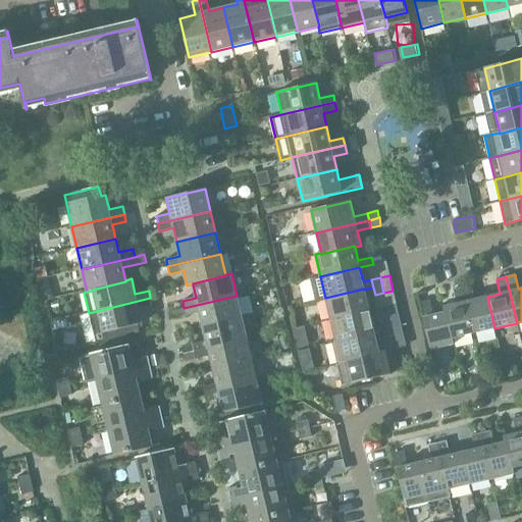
[(471,284),(462,288),(473,333),(494,328),(487,297),(475,300),(471,284)]
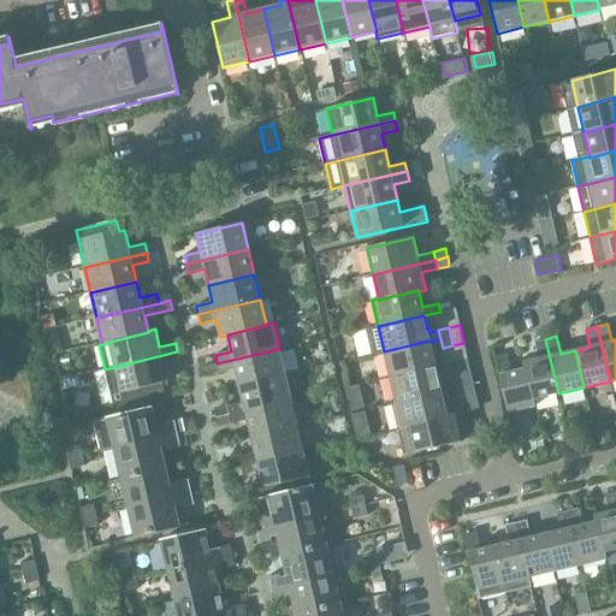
[(522,362),(525,369),(526,369),(533,400),(534,400),(558,394),(545,339),(534,342),(538,359),(522,362)]
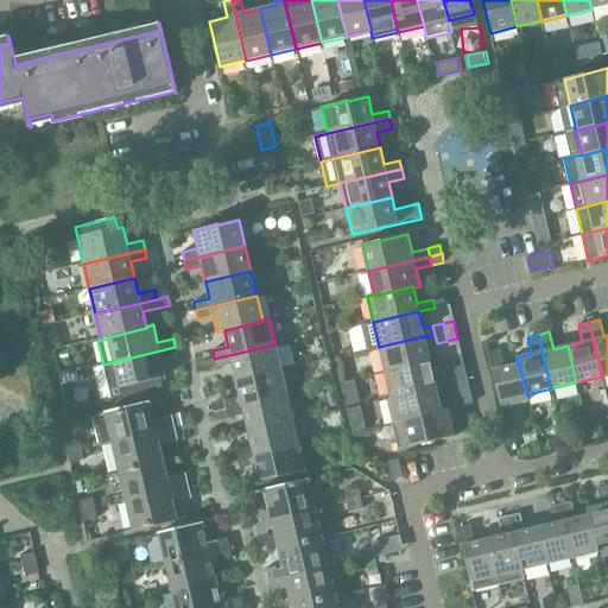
[(379,347),(385,372),(430,361),(424,337),(424,336),(379,347)]
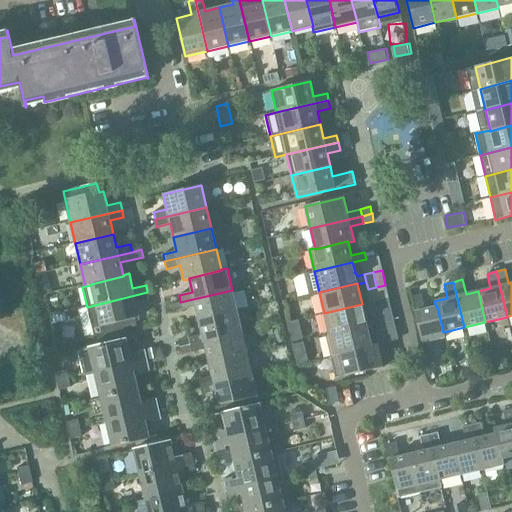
[(195,306),(199,320),(237,311),(232,290),(180,302),(182,309),(195,306)]
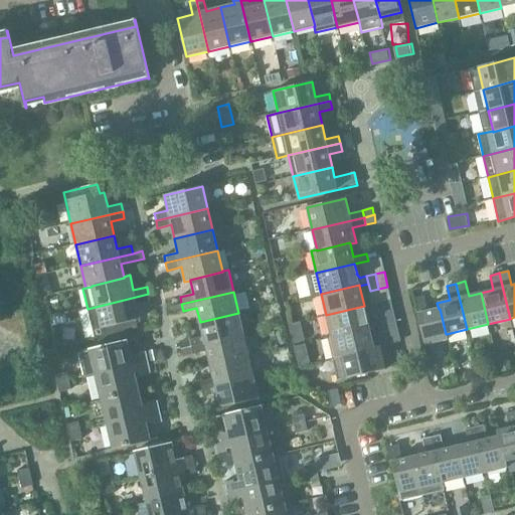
[(148,294),(88,309),(95,338),(138,328),(136,321),(140,320),(137,305),(150,302),(148,294)]
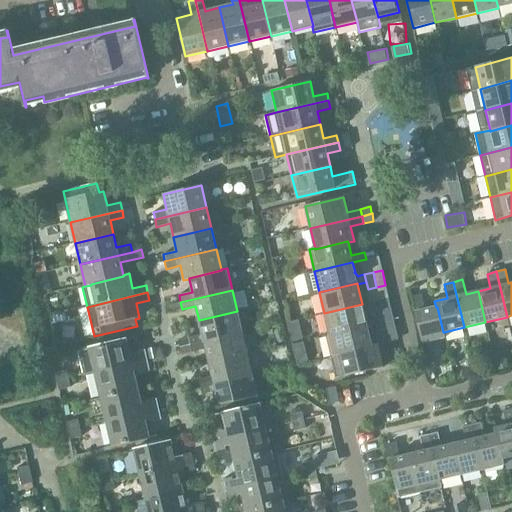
[(437,307),(436,307),(425,309),(421,295),(412,297),(414,307),(422,343),(445,338),(444,332),(443,332),(437,307)]
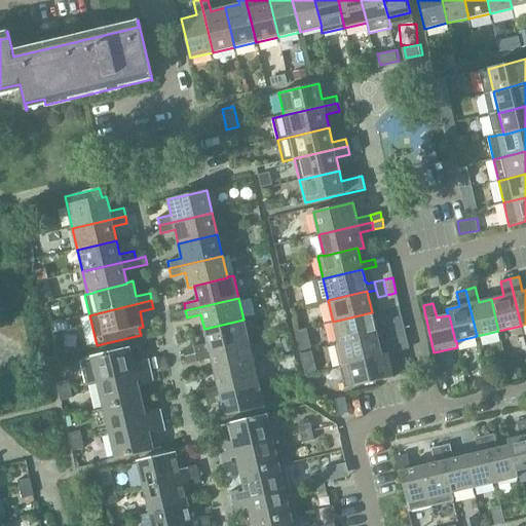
[(333,322),(338,343),(377,334),(372,312),(333,322)]
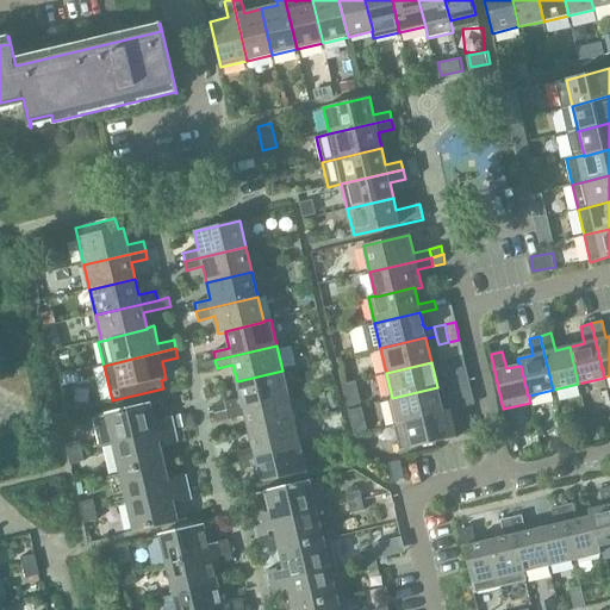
[(225,403),(226,411),(288,397),(282,371),(237,381),(241,398),(225,403)]
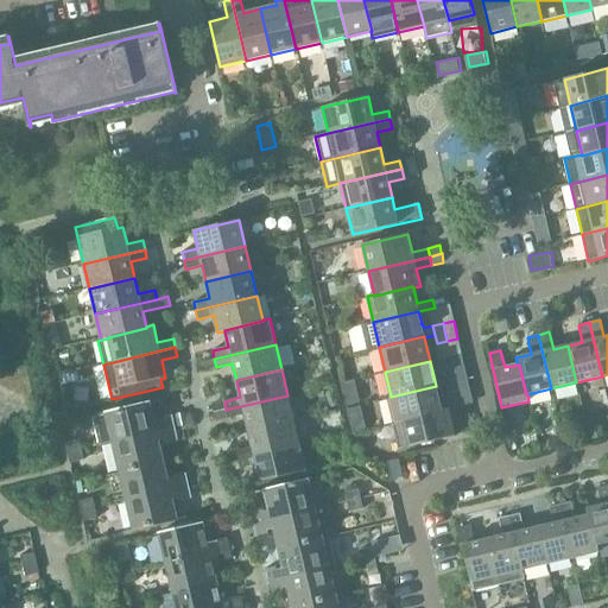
[(466,371),(455,373),(458,391),(469,388),(466,371)]
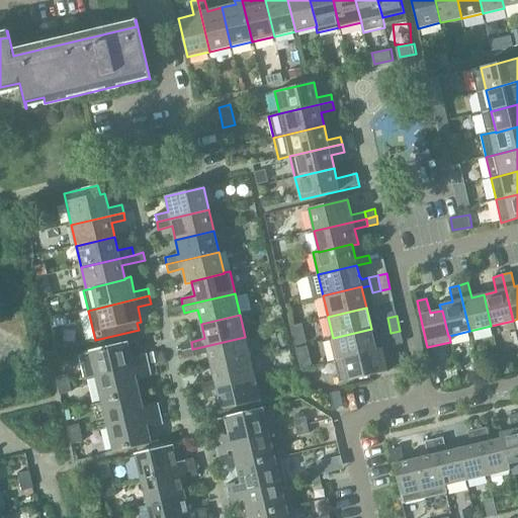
[(391,333),(387,318),(378,320),(382,335),(391,333)]
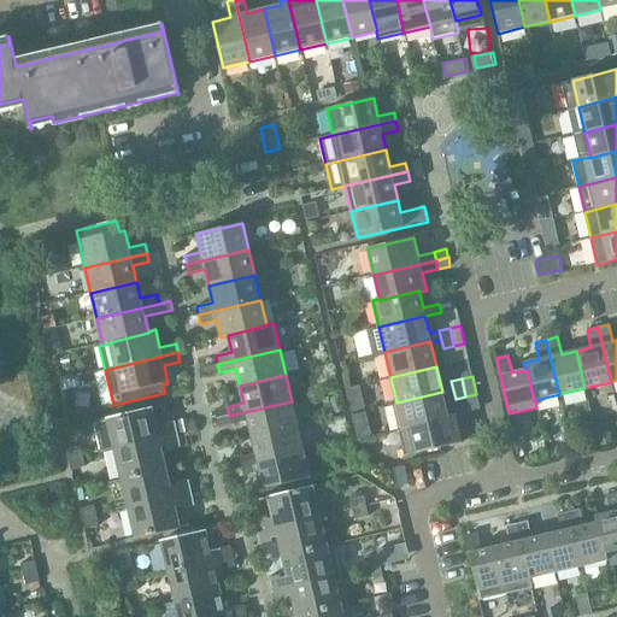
[(397,403),(403,430),(410,428),(410,427),(448,417),(448,416),(442,392),(397,403)]
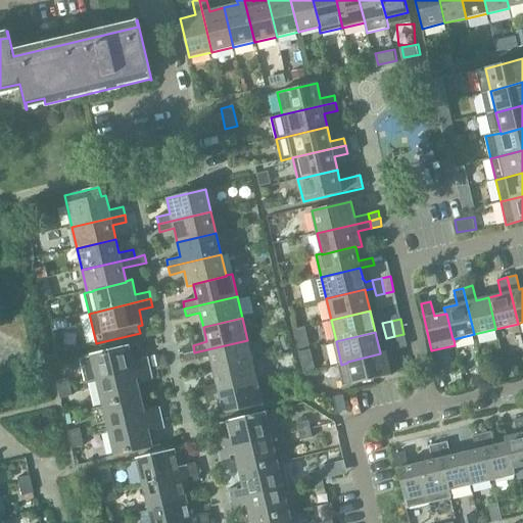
[(209,357),(214,371),(252,362),(247,340),(194,352),(196,360),(209,357)]
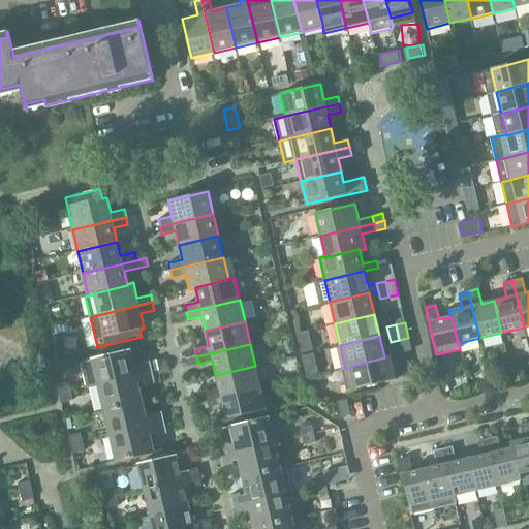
[(87,387),(97,385),(152,372),(150,361),(133,365),(129,350),(81,362),(87,387)]
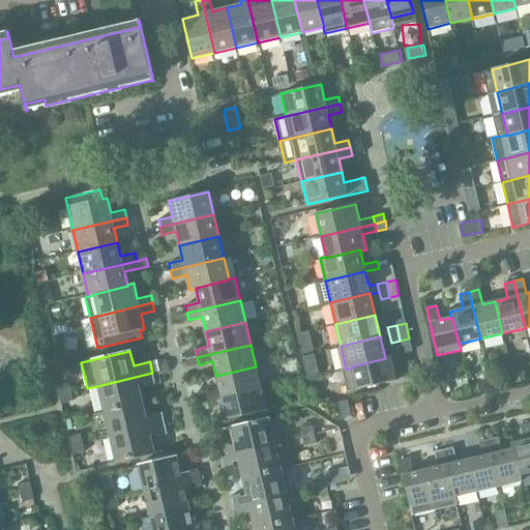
[(310,374),(320,372),(315,352),(304,354),(310,374)]
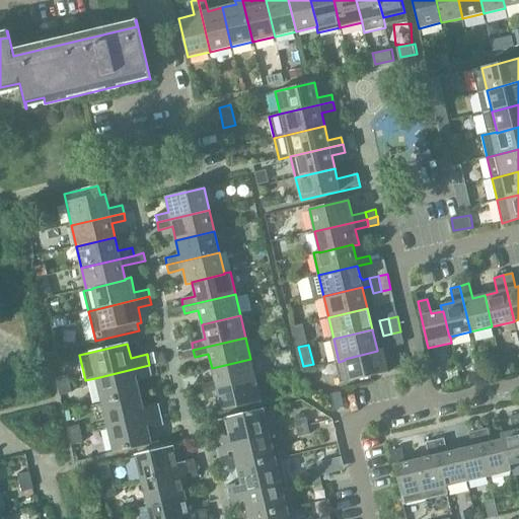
[(339,362),(335,363),(340,384),(388,372),(401,368),(400,361),(386,364),(383,349),(377,350),(377,351),(345,359),(345,360),(339,362)]
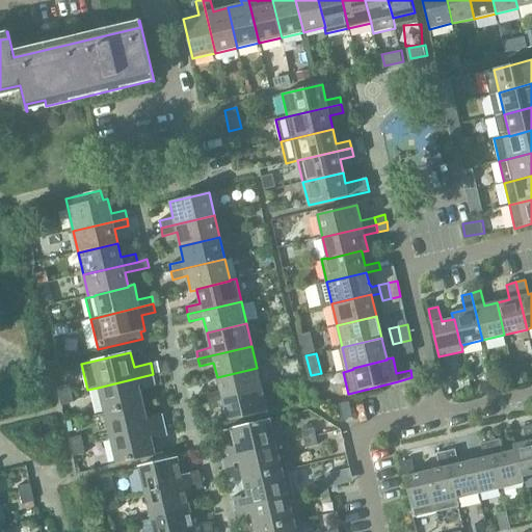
[(206,395),(208,402),(262,390),(257,368),(217,377),(220,391),(206,395)]
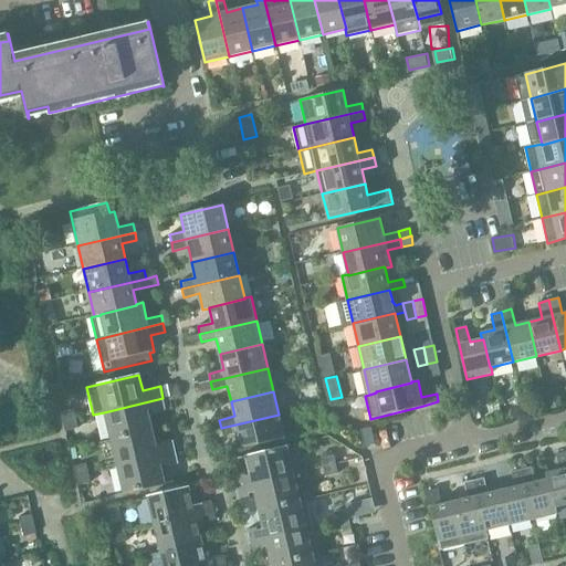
[(559,397),(548,400),(551,409),(562,407),(559,397)]
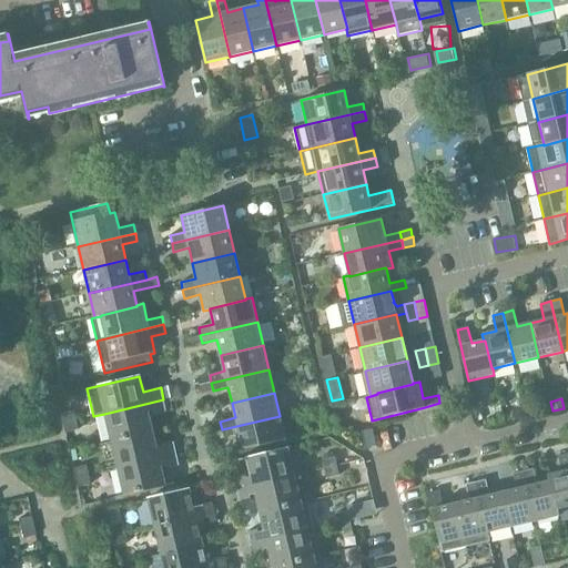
[(104,414),(111,440),(152,432),(148,416),(166,412),(163,399),(104,414)]
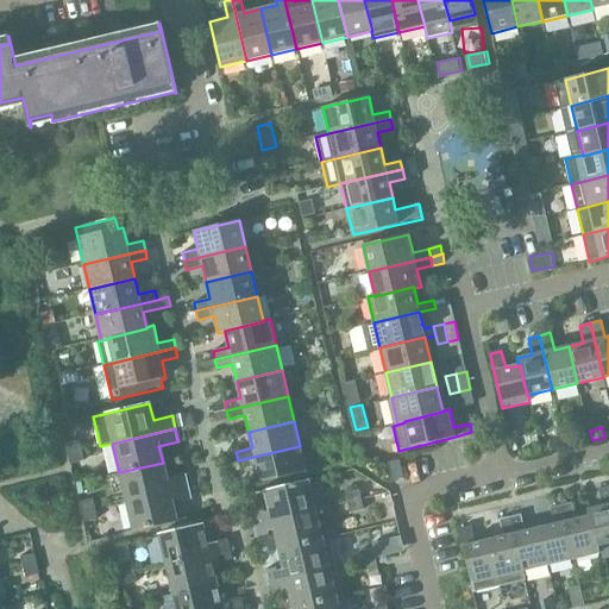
[(66,444),(68,454),(81,451),(79,441),(66,444)]
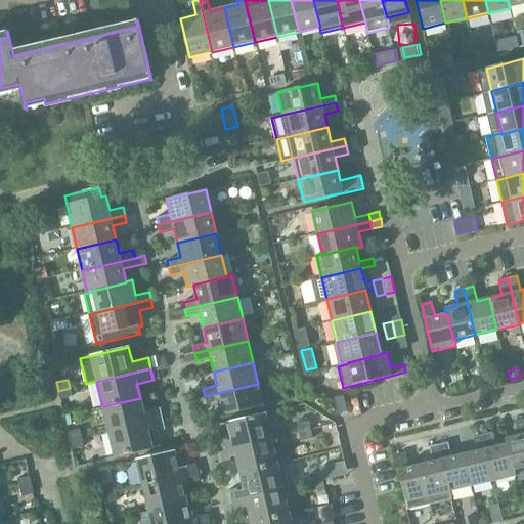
[(258,384),(205,396),(207,403),(220,400),(224,416),(263,406),(258,384)]
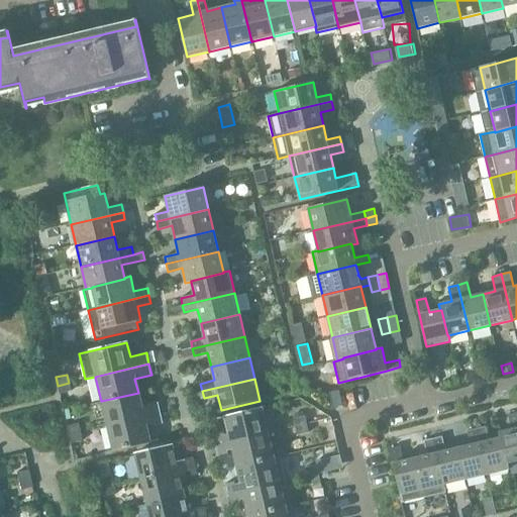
[(69,383),(58,386),(60,394),(71,391),(69,383)]
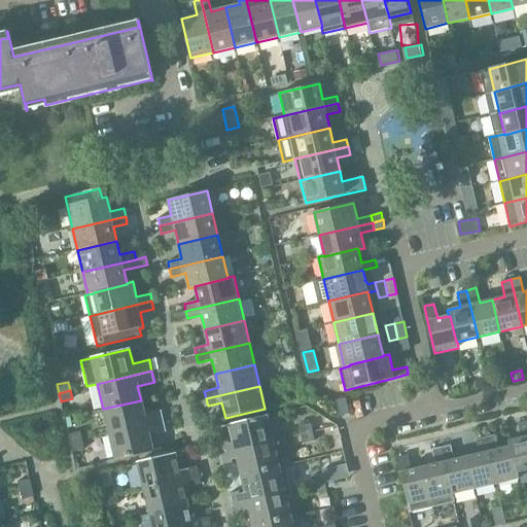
[(346,398),(336,400),(340,417),(349,415),(346,398)]
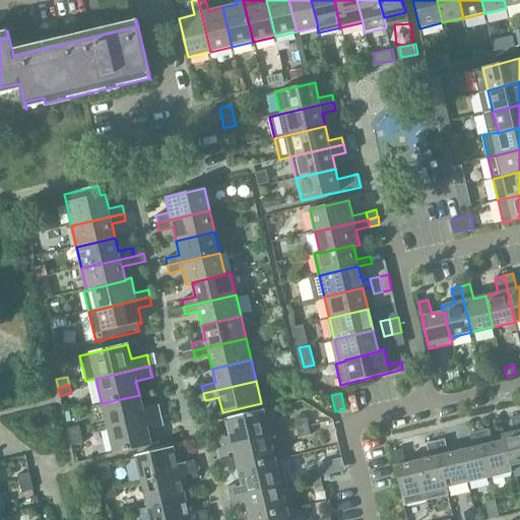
[(102,403),(108,428),(161,415),(158,405),(142,408),(139,395),(102,403)]
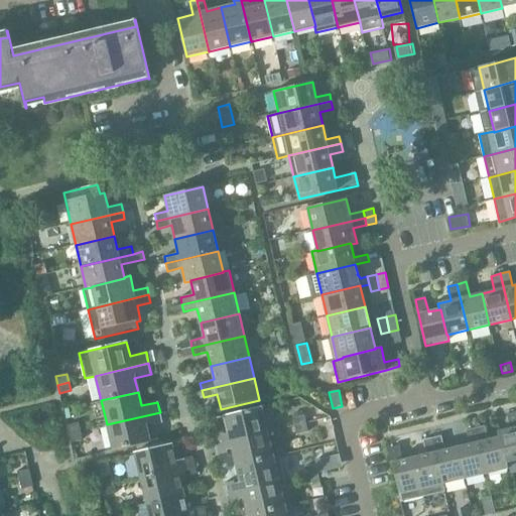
[(212,434),(215,444),(267,432),(261,407),(225,415),(229,430),(212,434)]
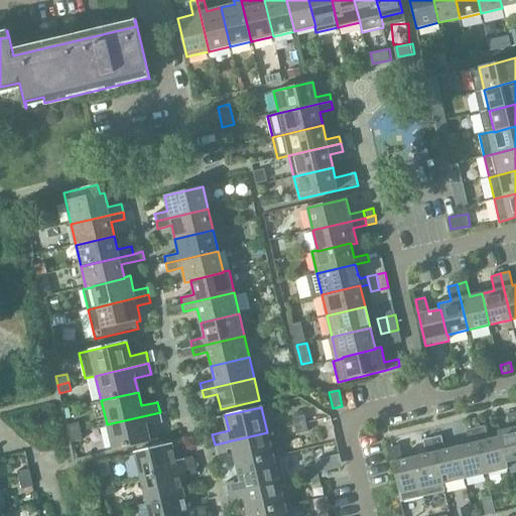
[(497,431),(499,437),(500,437),(506,463),(507,463),(515,460),(515,411),(507,414),(510,428),(497,431)]
